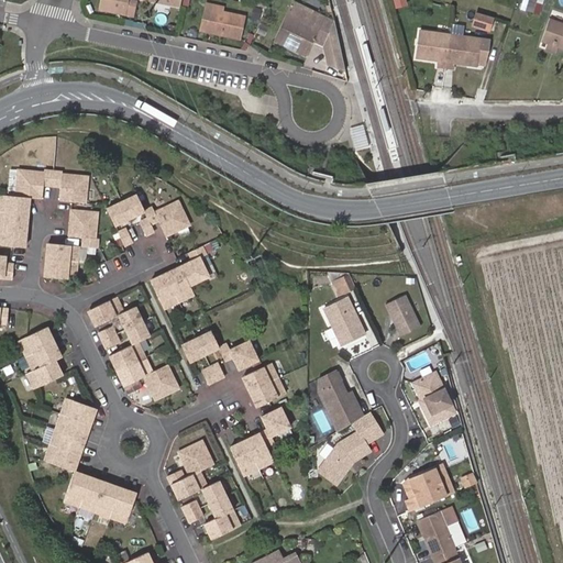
[(125,14),(133,17),(136,3),(129,1),(129,0),(100,0),(99,9),(125,14)]
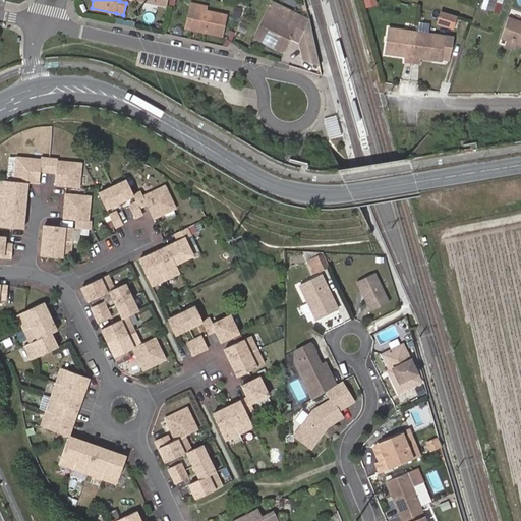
[(362,0),(364,8),(375,6),(373,0),(362,0)]
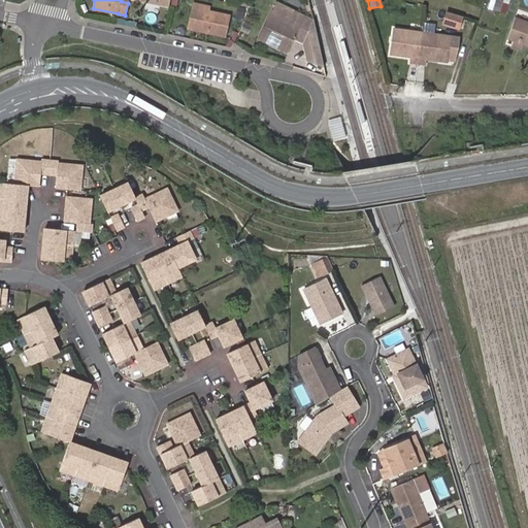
[(491,0),(489,9),(505,13),(508,0),(491,0)]
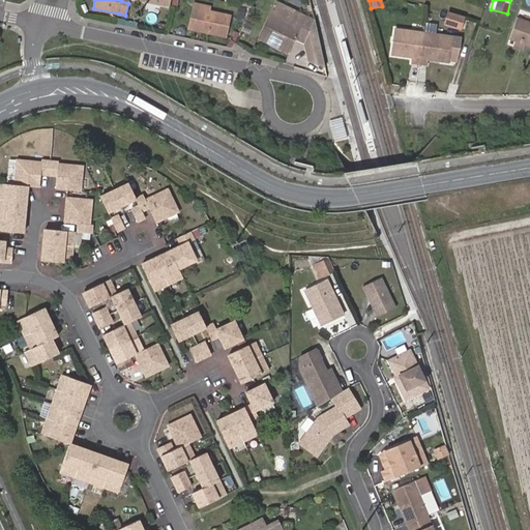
[(314,20),(275,2),(259,37),(287,52),(295,36),(303,40),(307,61),(324,65),(314,20)]
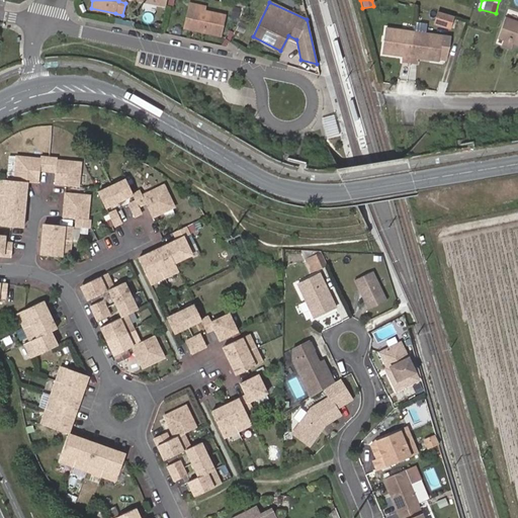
[(201,15),(202,12),(202,9),(188,6),(183,27),(188,28),(192,13),(201,15)]
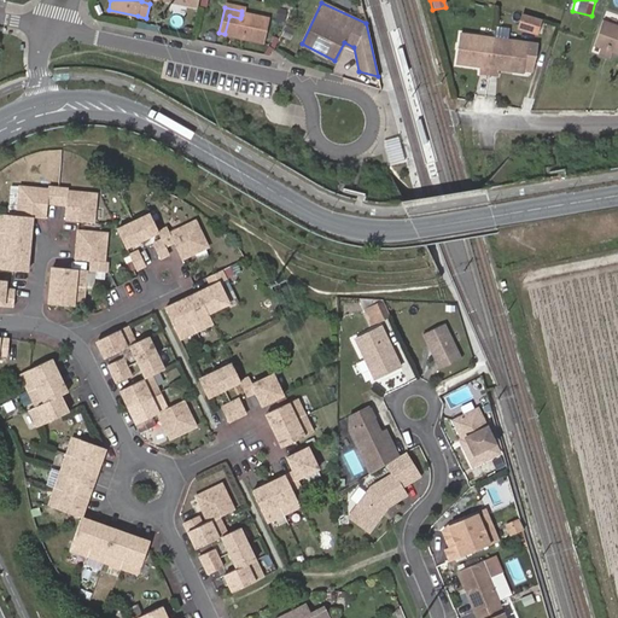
[(530,28),(534,13),(517,9),(512,23),(530,28)]
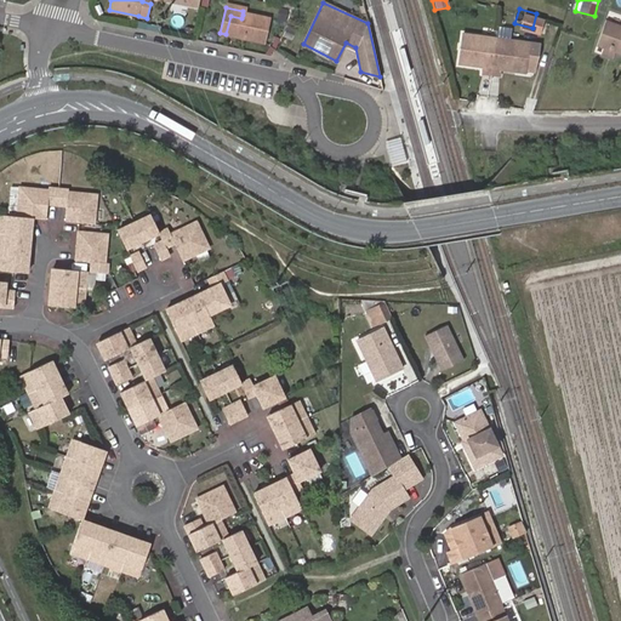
[(226,34),(261,43),(266,20),(243,15),(241,18),(231,16),(226,34)]
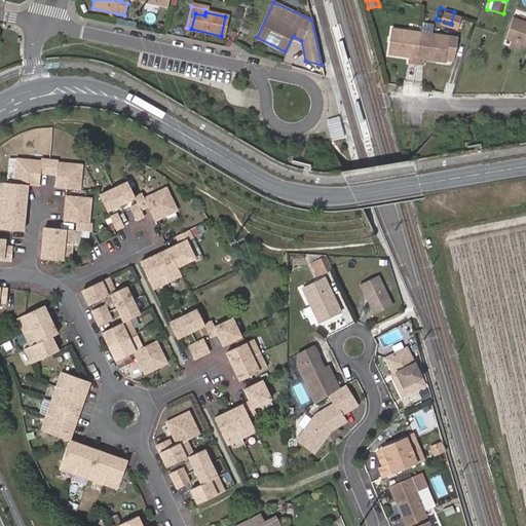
[(503,37),(515,42),(525,45),(525,22),(508,15),(499,36),(503,37)]
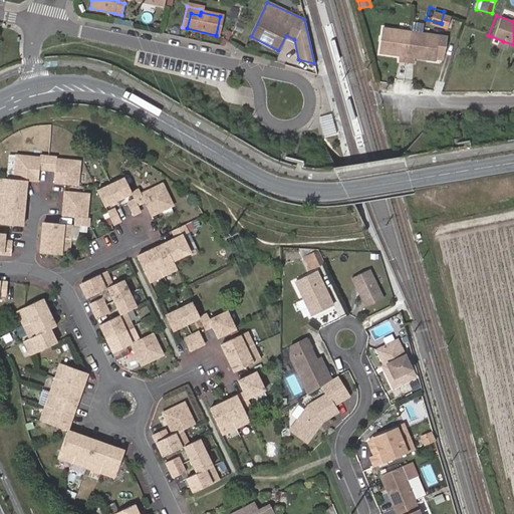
[(404,57),(407,27),(380,23),(377,49),(398,52),(397,56),(404,57)]
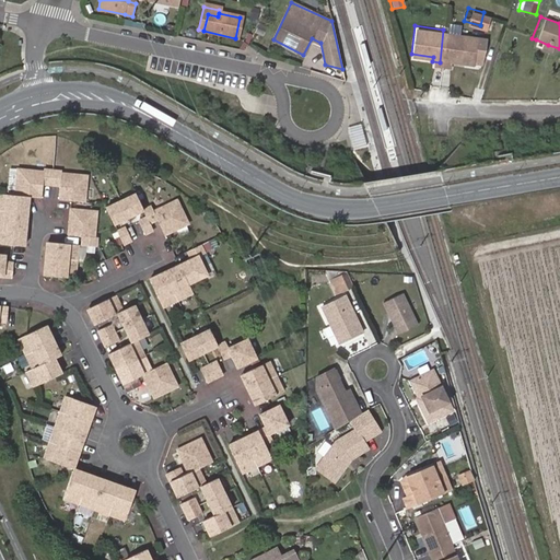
[(473,33),(443,30),(440,62),(446,63),(447,58),(469,61),(473,33)]
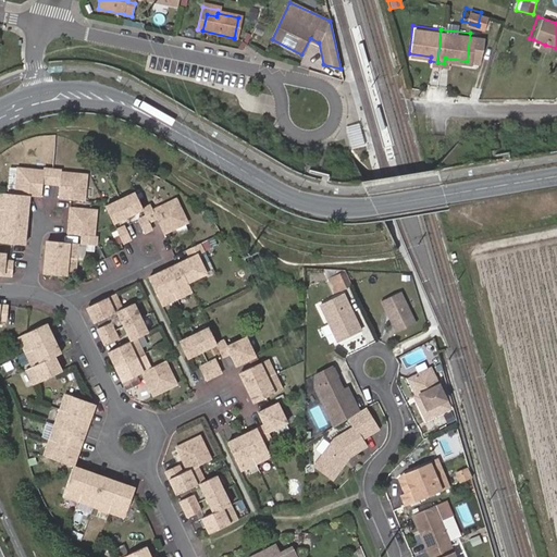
[(474,62),(479,45),(480,35),(470,33),(467,61),(474,62)]
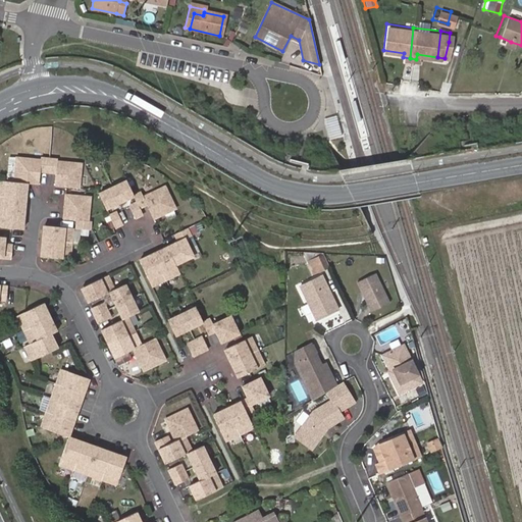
[(510,46),(511,42),(500,37),(499,42),(510,46)]
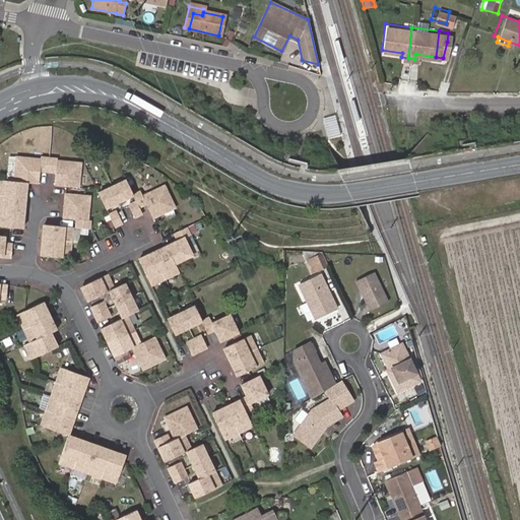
[(323,118),(328,138),(341,135),(336,114),(323,118)]
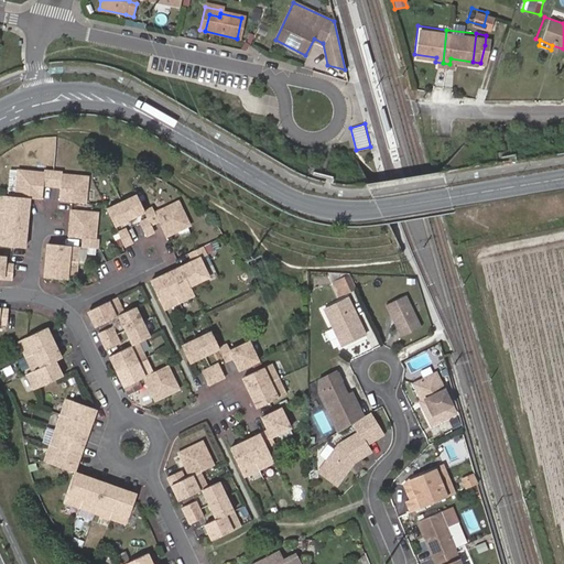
[(20,174),(18,201),(31,202),(43,203),(44,188),(63,191),(62,204),(74,205),(87,206),(89,180),(64,177),(64,175),(55,174),(45,174),(45,176),(20,174)]
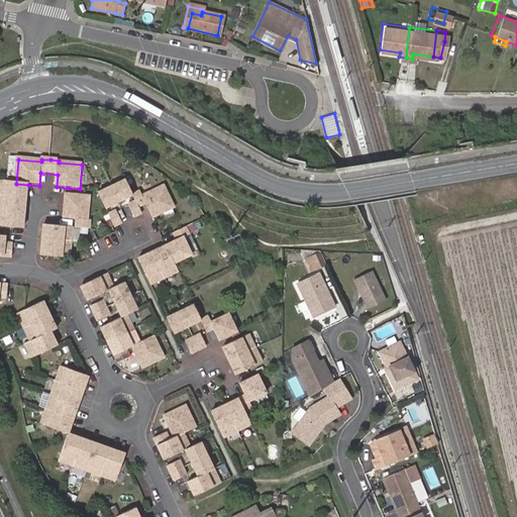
[(127,181),(107,191),(114,206),(134,196),(127,181)]
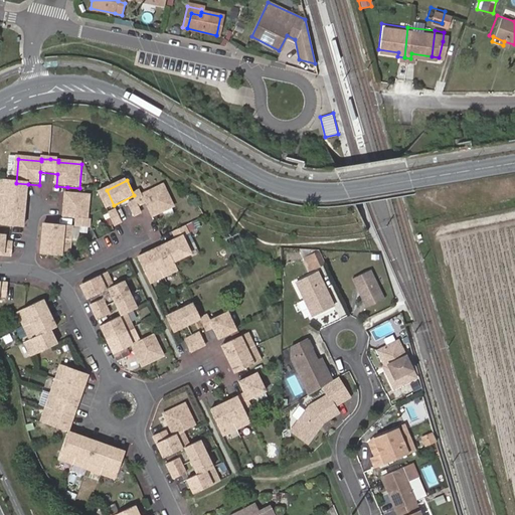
[(0,226),(15,228),(24,229),(28,184),(16,183),(0,181),(0,226)]
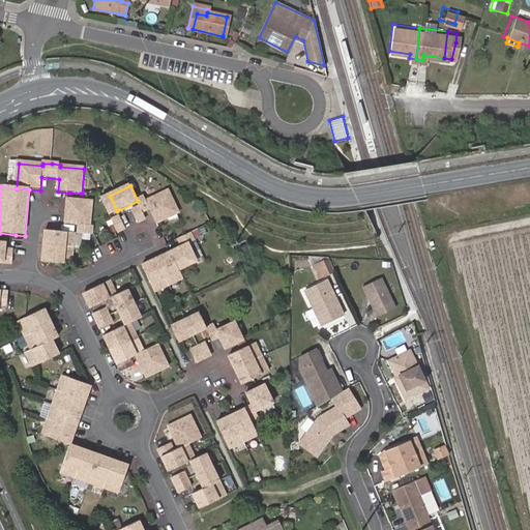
[(133,210),(140,224),(147,221),(144,213),(151,210),(154,216),(158,225),(180,213),(169,190),(147,202),(145,198),(138,201),(140,206),(133,210)]
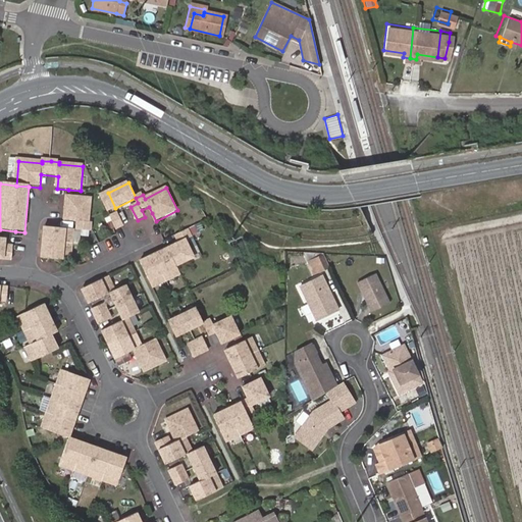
[(87,200),(67,198),(65,222),(79,223),(77,231),(89,232),(90,224),(85,224),(87,200)]
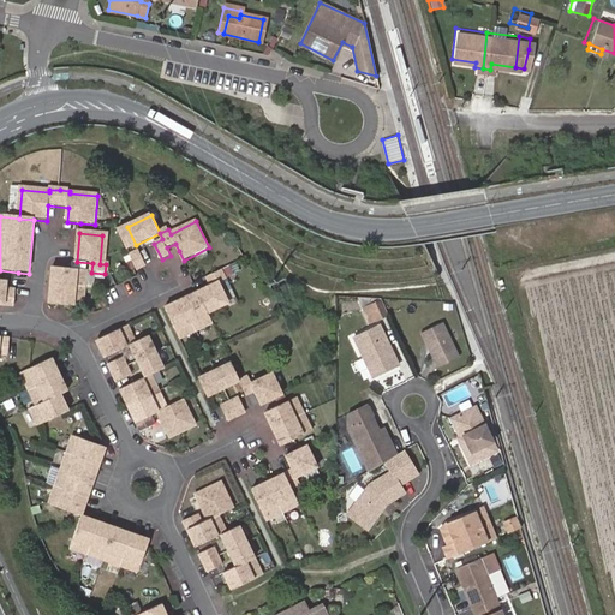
[(141,252),(131,257),(138,272),(148,267),(141,252)]
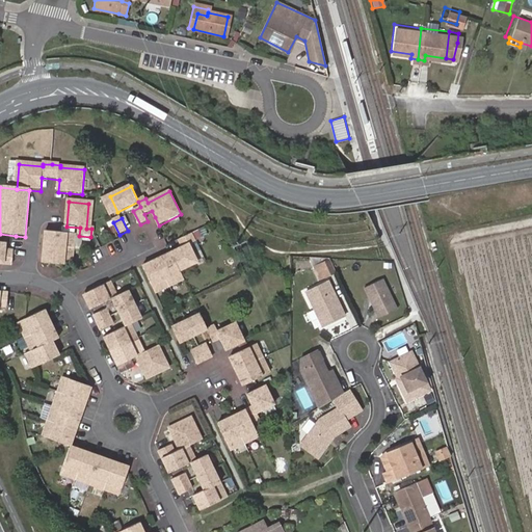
[(65,235),(46,233),(44,264),(73,267),(76,236),(65,235)]
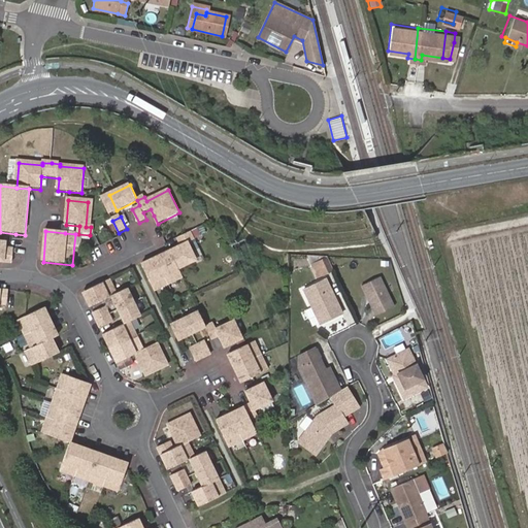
[(171,252),(143,265),(156,291),(170,285),(184,277),(179,269),(197,261),(189,243),(195,240),(191,232),(179,238),(183,245),(171,252)]
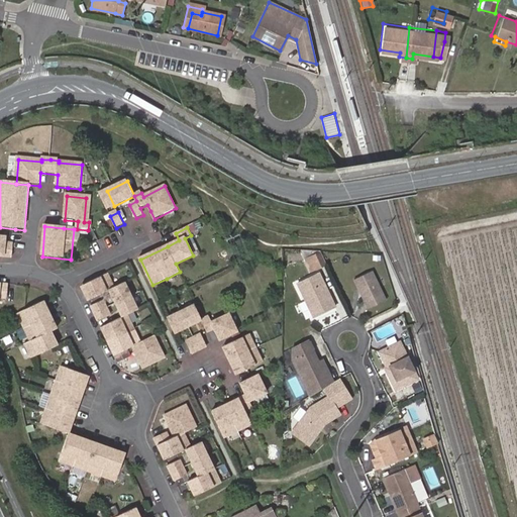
[(0,238),(0,257),(12,260),(13,245),(5,244),(6,239),(0,238)]
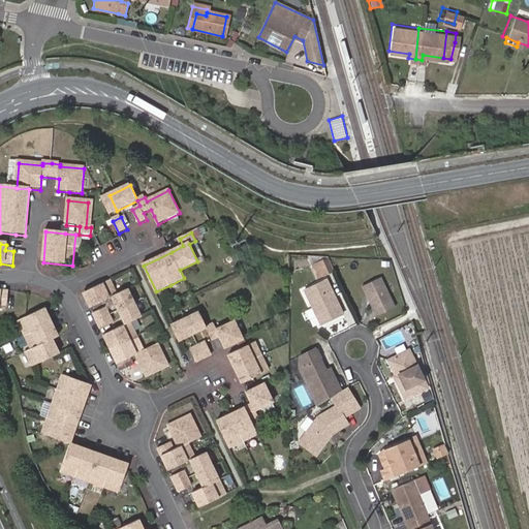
[(335,270),(329,256),(316,262),(322,275),(335,270)]
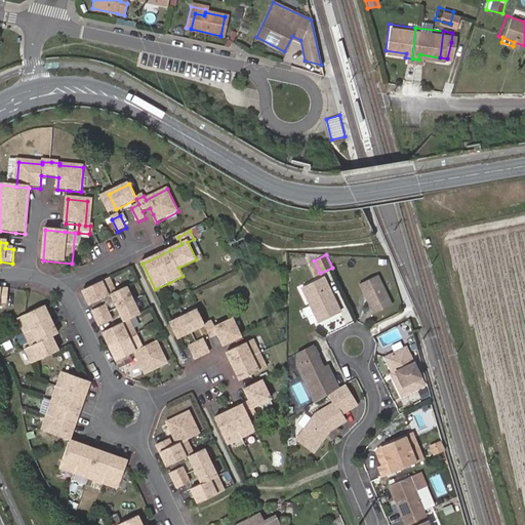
[(392,306),(377,276),(360,284),(374,314),(392,306)]
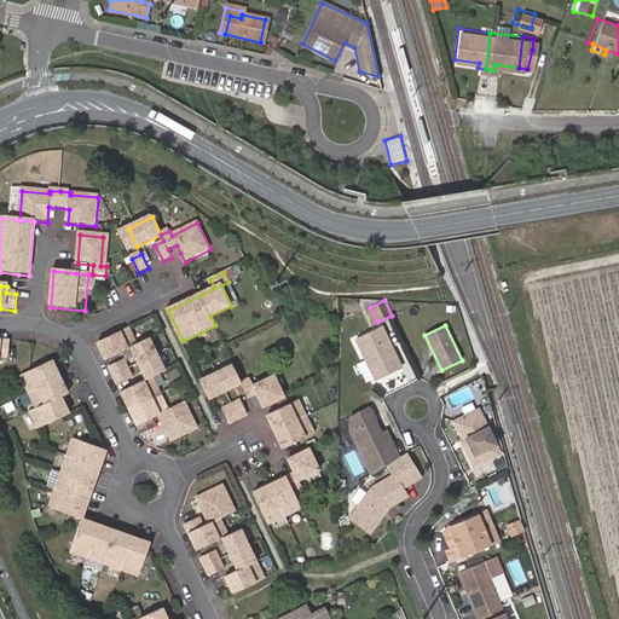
[(131,328),(99,343),(106,360),(126,351),(142,383),(122,393),(143,435),(157,428),(154,420),(160,416),(173,443),(200,431),(186,404),(171,411),(154,377),(166,371),(151,340),(139,346),(131,328)]
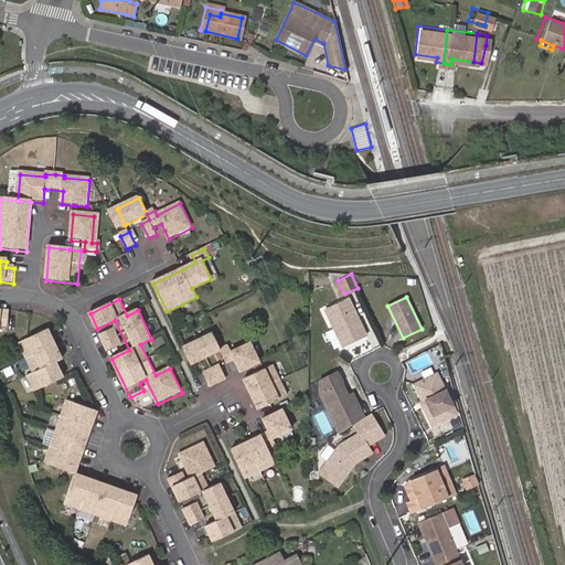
[(368,337),(351,299),(331,308),(340,328),(345,326),(354,343),(368,337)]
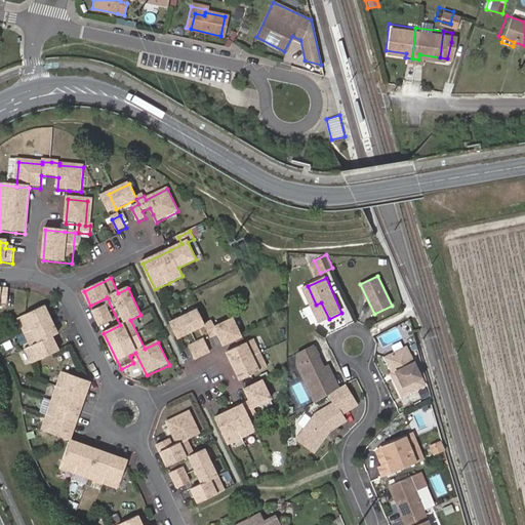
[(329,319),(321,303),(316,305),(324,321),(329,319)]
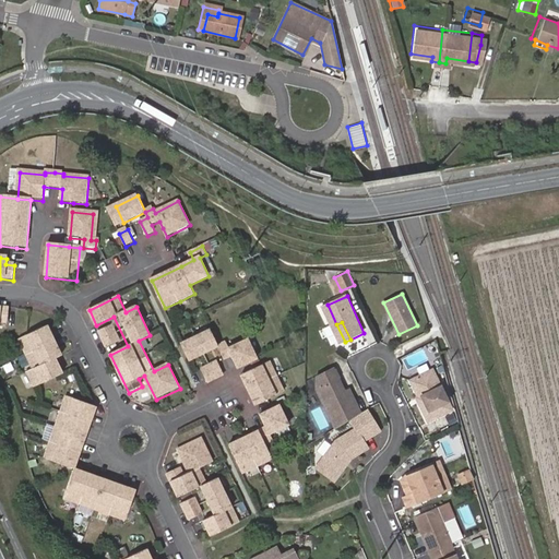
[(26,353),(55,340),(47,323),(27,332),(19,337),(26,353)]
